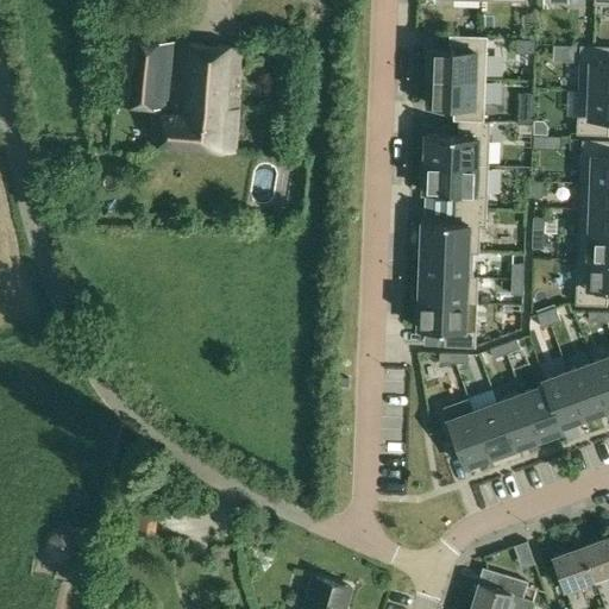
[(123,16),(142,18),(143,2),(124,0),(123,16)]
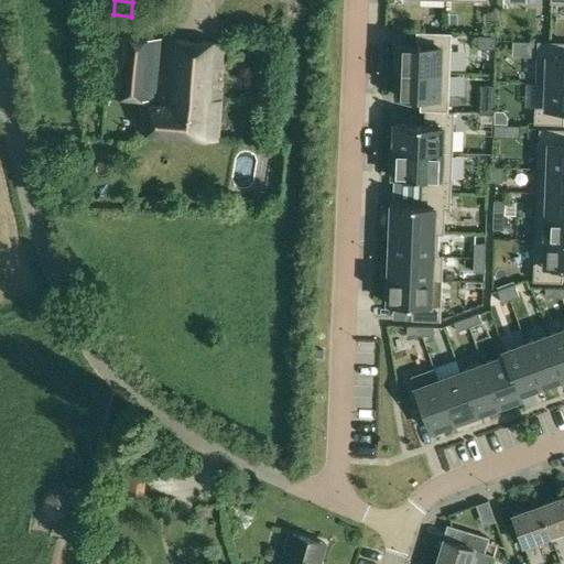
[(398,69),(449,72),(452,33),(423,31),(422,44),(399,44),(398,69)]
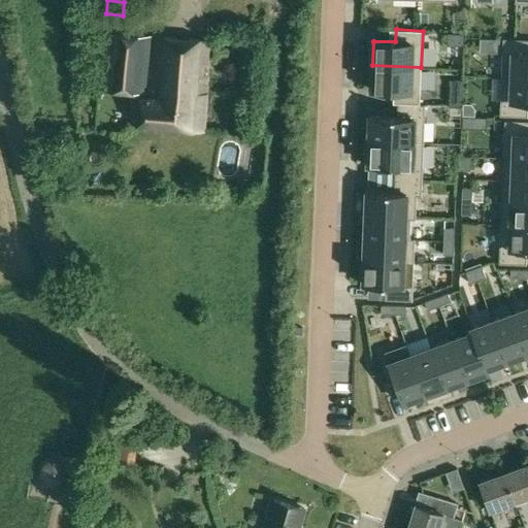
[(100,90),(146,94),(152,35),(105,32),(100,90)]
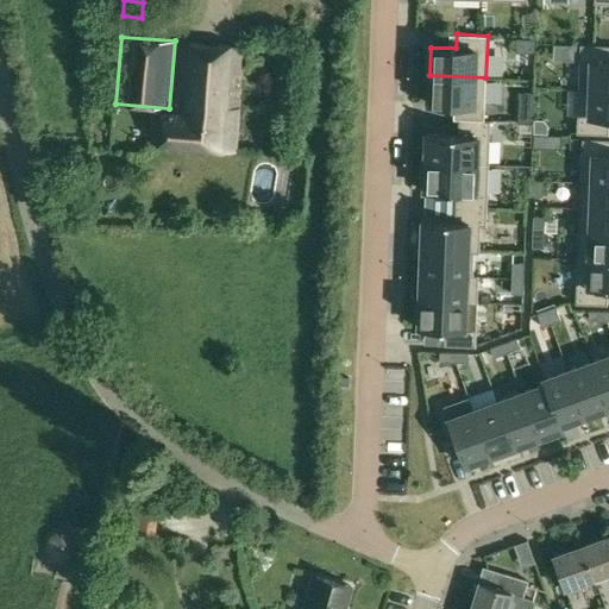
[(158,143),(234,150),(243,46),(180,42),(174,113),(161,112),(158,143)]
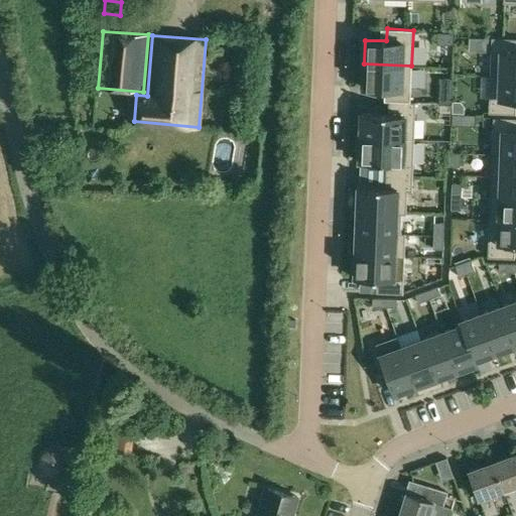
[(495,76),(515,76),(515,38),(492,37),(490,76),(495,77),(495,76)]
